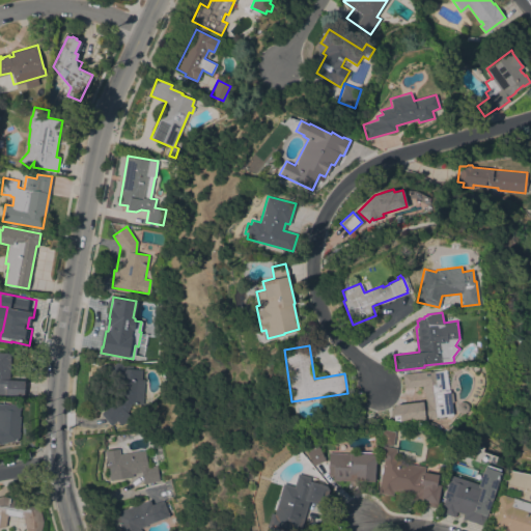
[(0,351),(8,352),(8,353),(10,353),(9,379),(24,380),(24,395),(0,393),(0,351)]
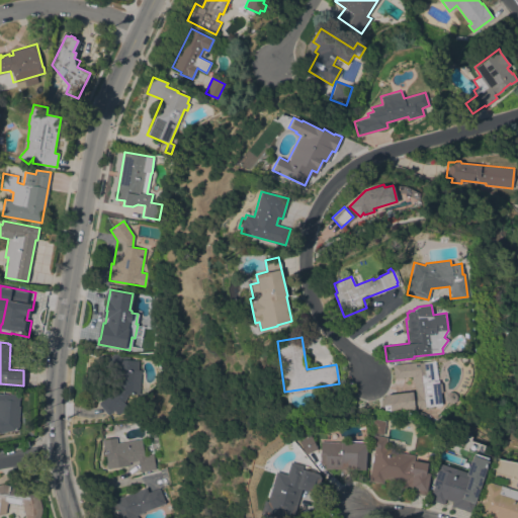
[(128,357),(128,359),(138,360),(138,369),(141,369),(139,394),(127,393),(123,402),(127,407),(117,415),(114,410),(108,415),(98,403),(112,391),(105,391),(106,359),(112,353),(117,353),(119,356),(128,357)]
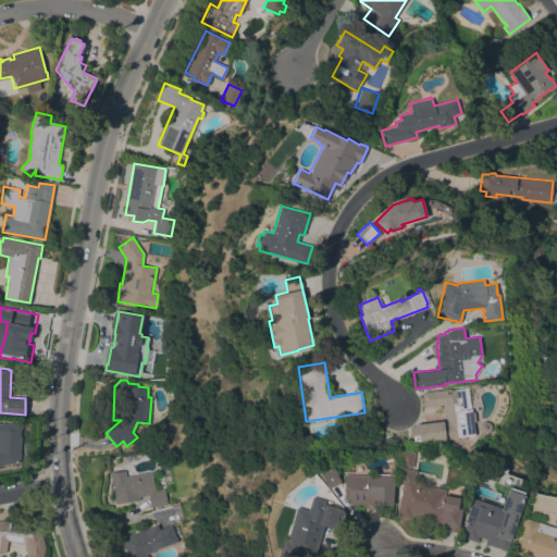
[(443,420),(443,421),(446,421),(445,409),(443,410),(442,405),(423,407),(421,392),(450,388),(450,390),(463,387),(466,409),(471,408),(472,411),(474,411),(475,421),(473,422),(474,435),(465,436),(465,438),(460,440),(459,437),(448,438),(448,442),(445,442),(445,440),(441,440),(419,442),(413,442),(412,437),(410,437),(409,431),(411,431),(411,428),(416,423),(418,423),(443,420)]
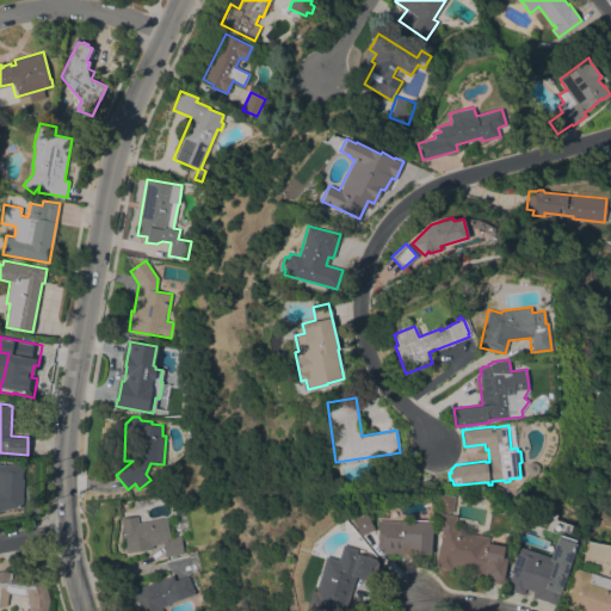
[(0,466),(1,466),(23,468),(22,479),(23,479),(22,495),(23,495),(22,504),(20,504),(19,508),(0,510),(0,466)]
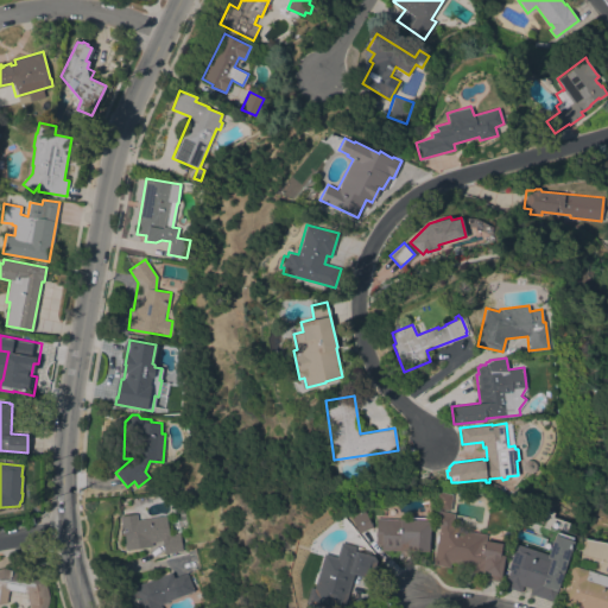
[(449,510),(436,508),(438,499),(436,499),(437,492),(453,494),(449,510)]
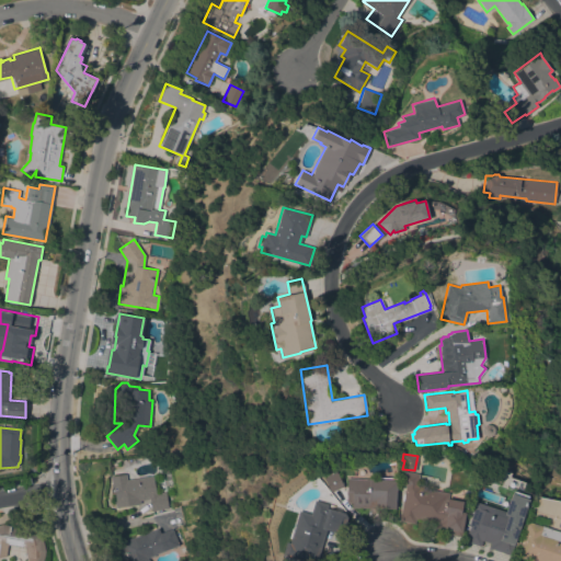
[(501,478),(490,473),(493,465),(504,469),(501,478)]
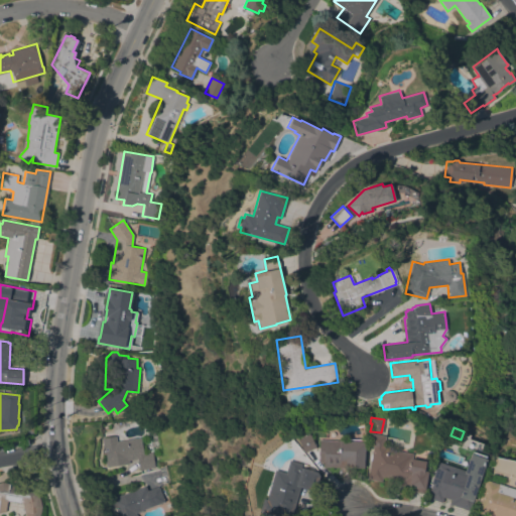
[(413,453),(412,459),(425,461),(423,471),(428,471),(424,494),(407,490),(408,486),(400,485),(400,481),(382,477),(381,482),(367,479),(373,446),(369,445),(371,437),(369,437),(370,432),(385,435),(383,445),(389,446),(388,448),(413,453)]
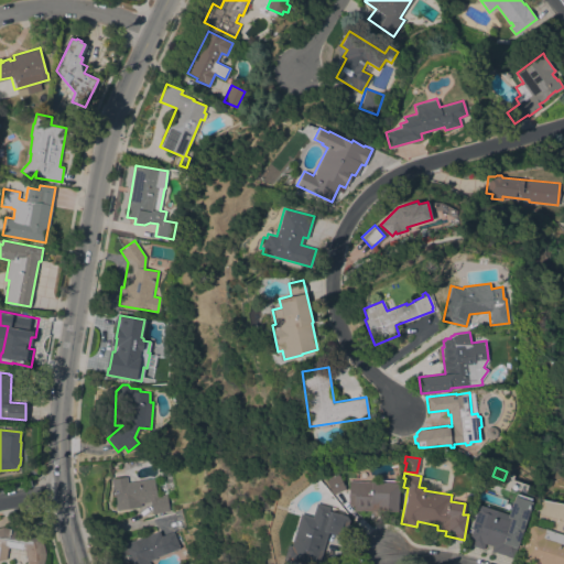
[(338,474),(345,489),(332,495),(325,479),(338,474)]
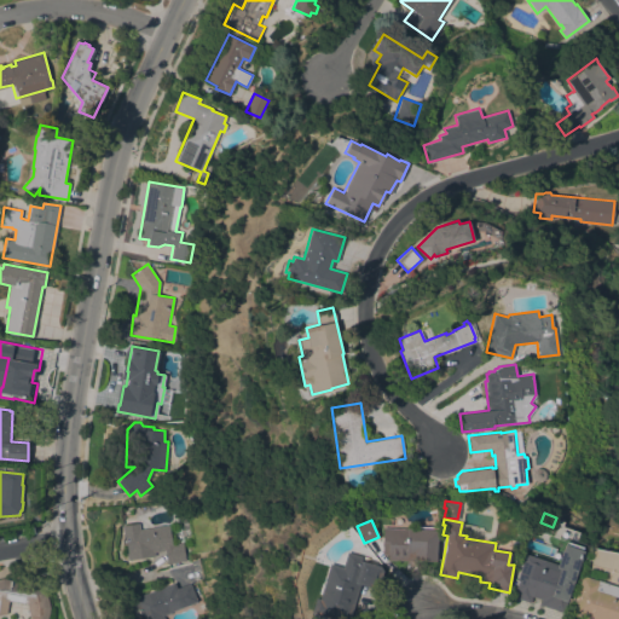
[(168,525),(172,544),(183,542),(185,561),(167,563),(165,550),(154,551),(155,555),(127,560),(126,553),(127,553),(125,536),(123,536),(121,525),(139,522),(139,528),(168,525)]
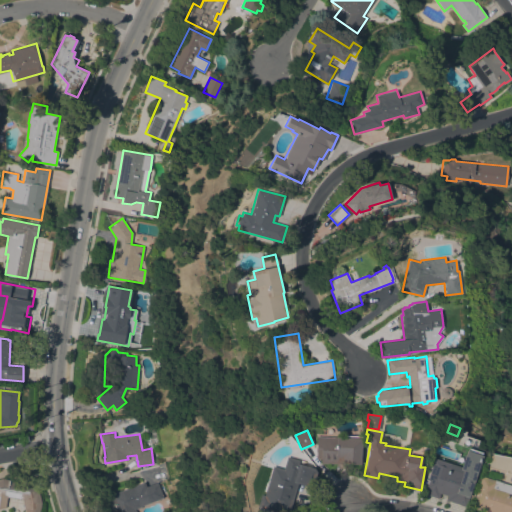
[(360,464),(345,463),(345,464),(320,463),(320,458),(316,457),(317,436),(345,437),(345,435),(361,436),(361,438),(362,438),(360,464)]
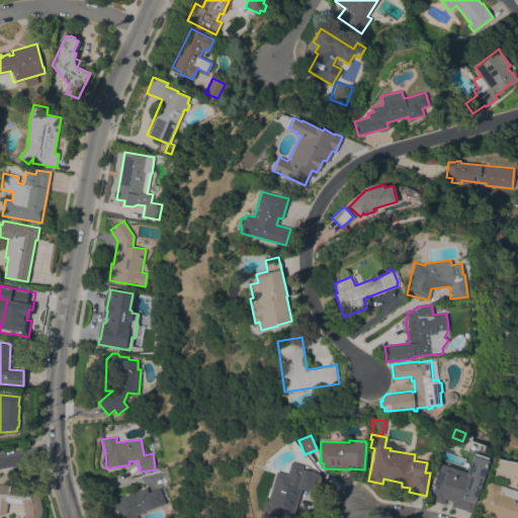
[(470,512),(451,506),(452,501),(445,498),(443,504),(429,499),(434,485),(432,485),(437,469),(436,468),(438,462),(467,472),(473,452),(488,457),(487,459),(488,460),(472,508),(470,512)]
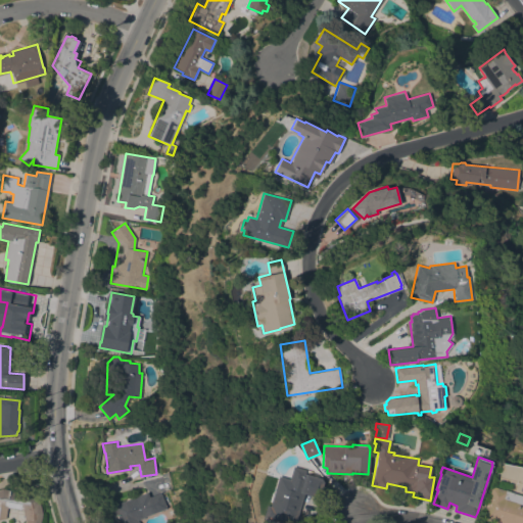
[(279,475),(289,479),(293,466),(305,470),(304,473),(322,478),(324,481),(319,497),(304,493),(295,522),(292,522),(287,521),(286,522),(267,522),(264,522),(265,519),(263,518),(267,505),(270,506),(279,475)]
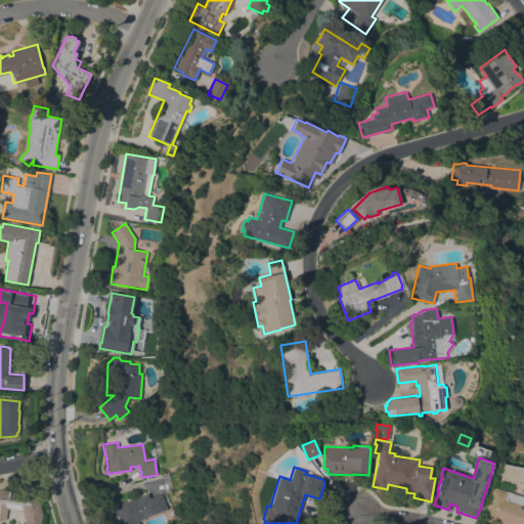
[(486,514),(483,514),(492,486),(495,487),(486,514)]
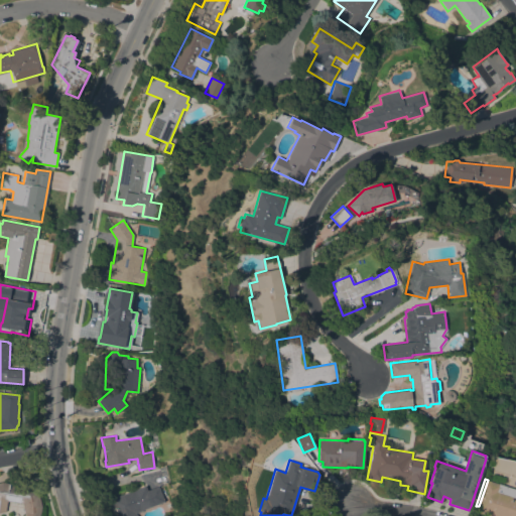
[(498,484),(498,483),(515,489),(515,515),(492,515),(475,510),(476,506),(479,506),(488,480),(498,484)]
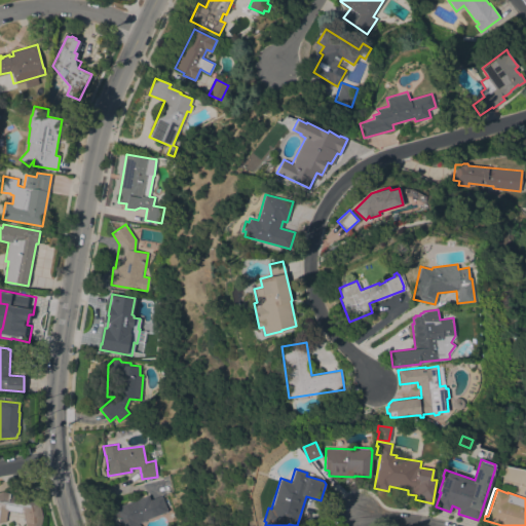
[(0,491),(2,491),(37,496),(42,516),(39,525),(24,525),(25,522),(23,513),(7,510),(5,521),(0,522),(0,491)]
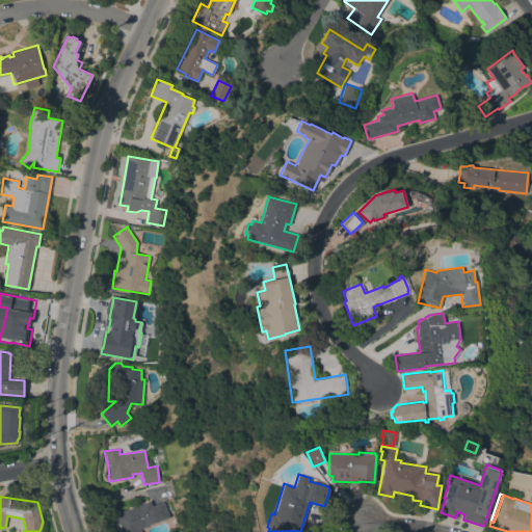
[(163,501),(169,516),(145,526),(147,527),(141,529),(141,528),(139,528),(140,531),(121,531),(114,513),(150,501),(152,505),(163,501)]
